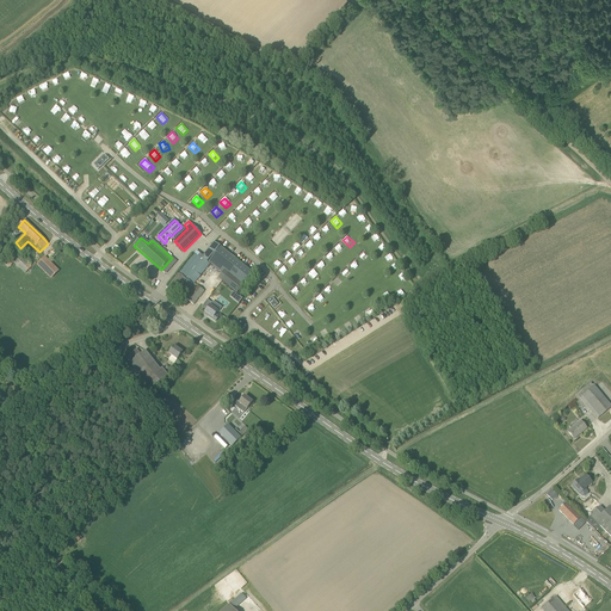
[(208,263),(220,247),(214,242),(203,255),(201,258),(202,258),(208,263)]
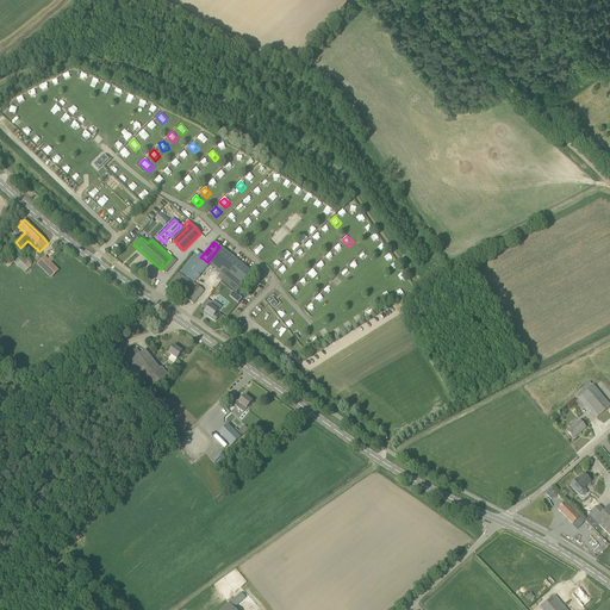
[(207,262),(210,263),(222,273),(225,271),(228,273),(222,281),(236,293),(253,274),(219,247),(207,262)]
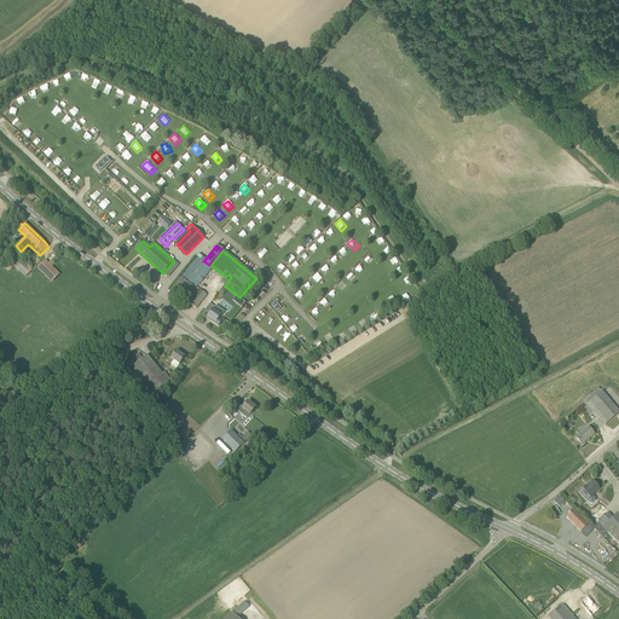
[(197,288),(213,267),(210,266),(204,261),(203,262),(197,258),(169,291),(186,305),(189,302),(196,308),(207,295),(197,288)]
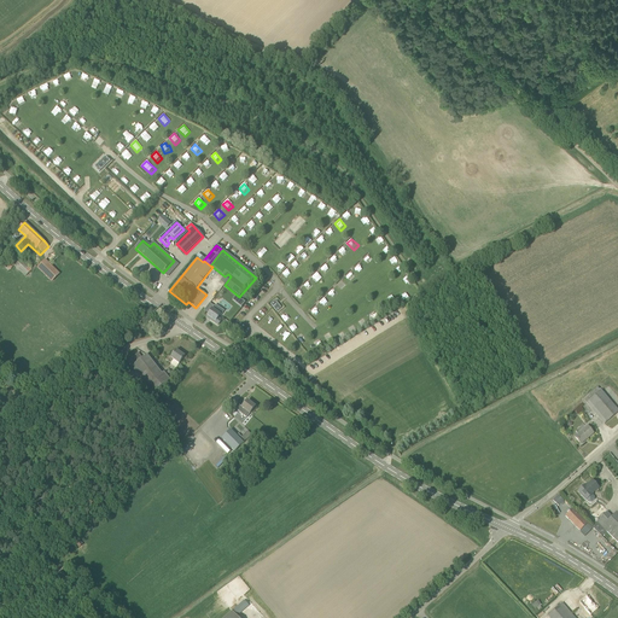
[(31,270),(27,264),(29,262),(25,260),(23,262),(21,260),(15,266),(25,277),(31,270)]
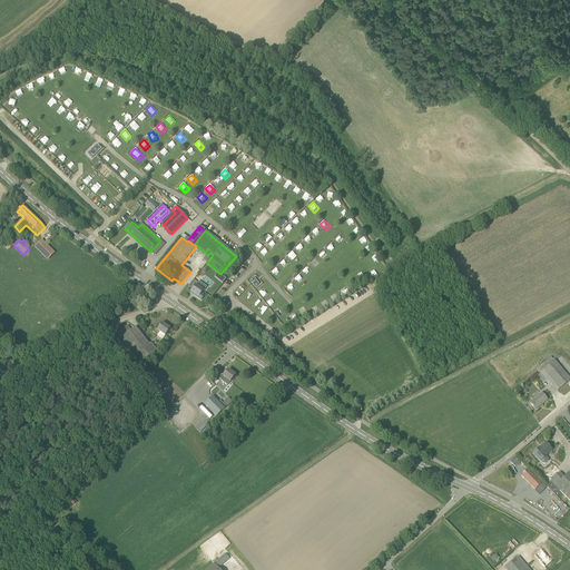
[(9,251),(13,245),(9,241),(5,246),(9,251)]
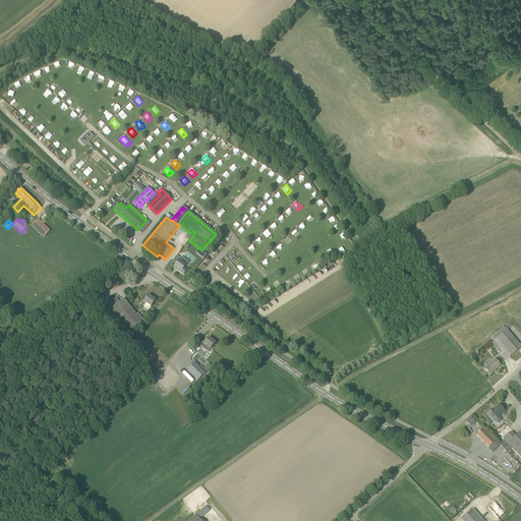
[(42,236),(48,229),(38,220),(32,226),(42,236)]
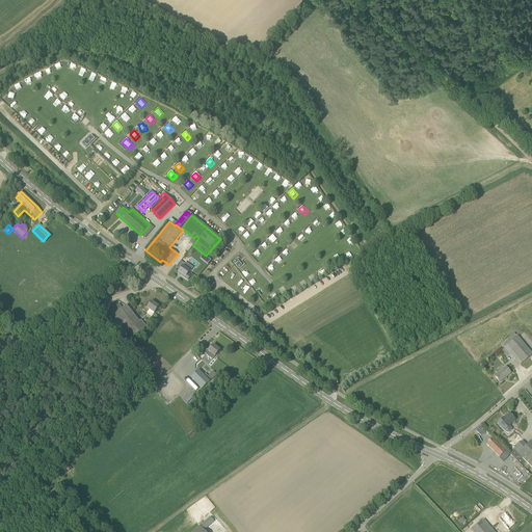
[(233,262),(238,269),(241,266),(236,260),(233,262)]
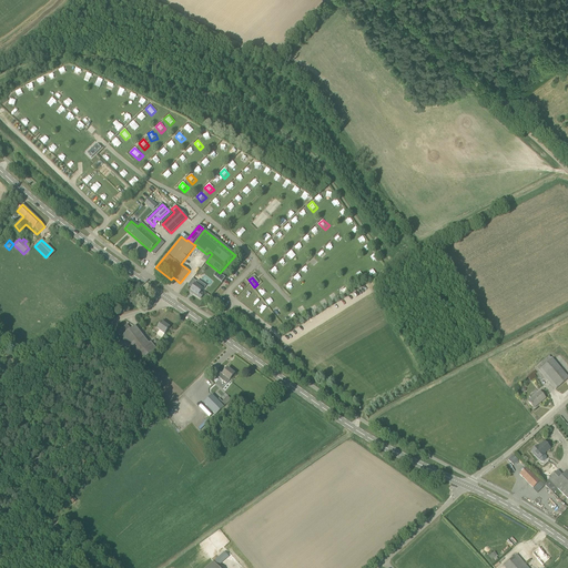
[(206,286),(198,281),(196,282),(193,280),(189,286),(192,288),(191,291),(194,293),(193,295),(200,300),(203,295),(201,293),(202,290),(203,291),(206,286)]
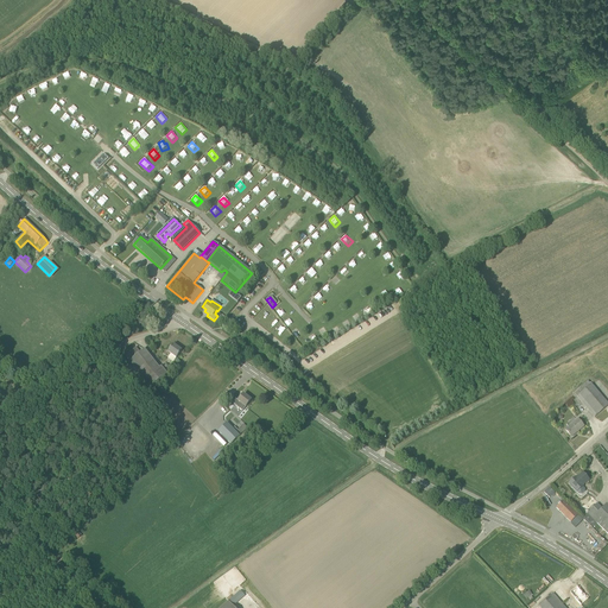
[(171,354),(176,359),(182,352),(173,346),(169,352),(166,350),(163,354),(168,359),(171,354)]
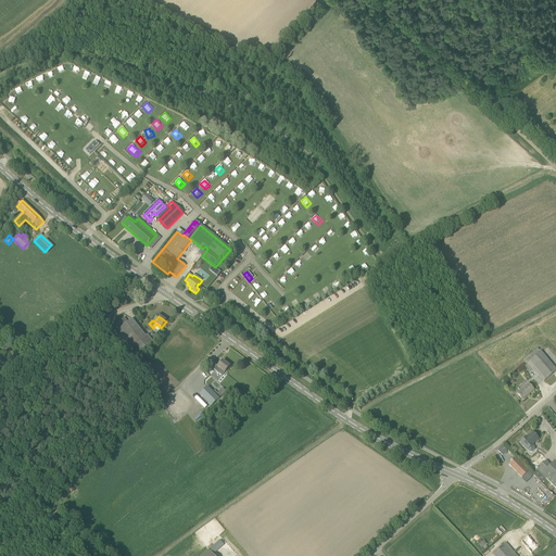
[(133,319),(128,323),(118,330),(137,355),(153,342),(148,336),(146,337),(133,319)]
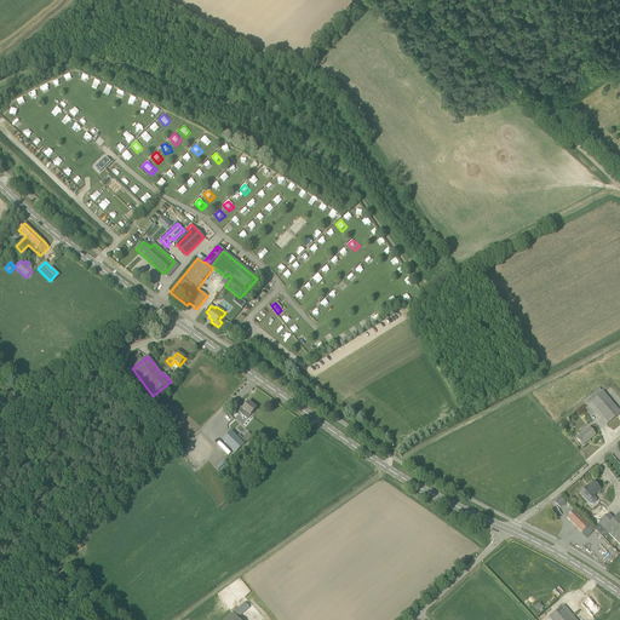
[(596,399),(589,405),(607,426),(619,414),(619,412),(603,392),(602,392),(596,399)]
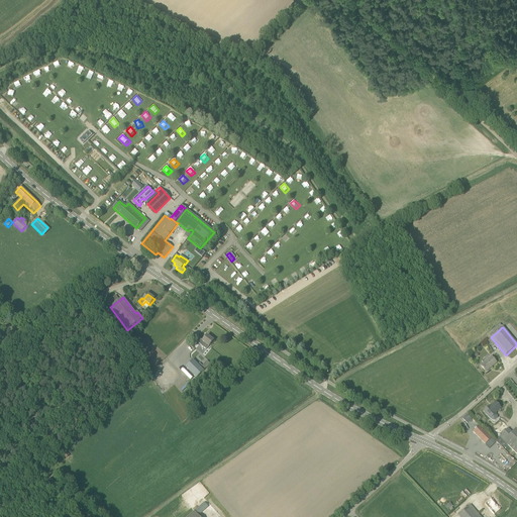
[(214,340),(207,335),(202,341),(200,339),(198,343),(203,346),(206,349),(209,346),(214,340)]
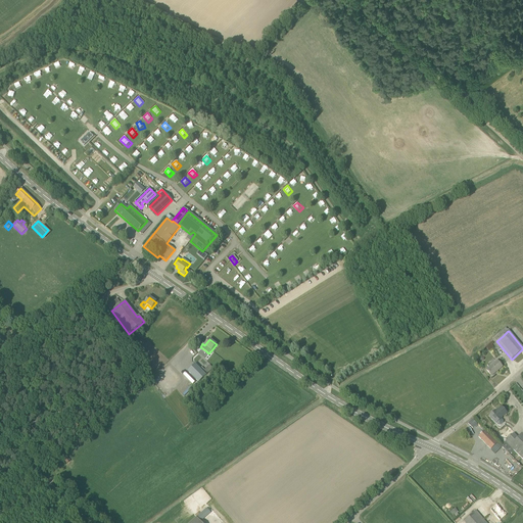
[(203,372),(193,361),(185,368),(195,379),(203,372)]
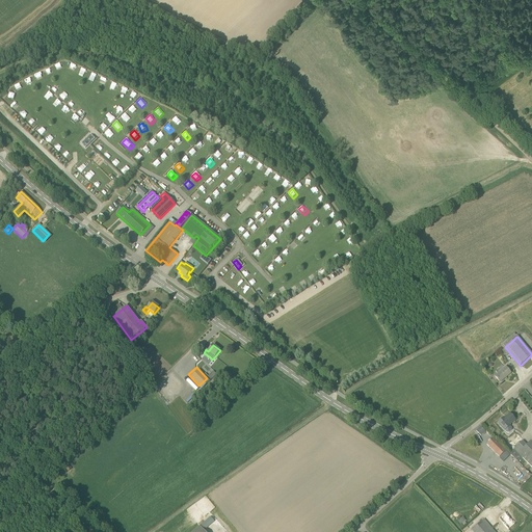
[(506,367),(495,376),(500,382),(511,373),(506,367)]
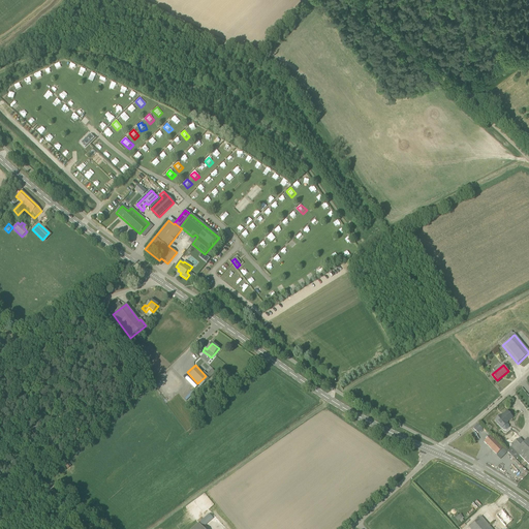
[(212,369),(206,374),(208,378),(214,372),(212,369)]
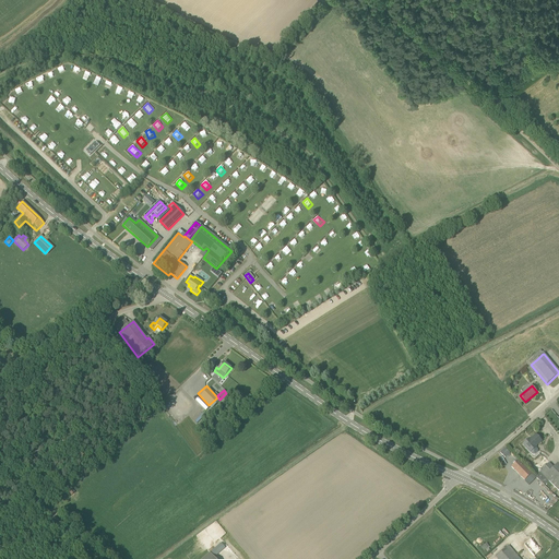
[(537,450),(536,448),(535,447),(542,441),(536,435),(530,440),(530,439),(523,444),(530,453),(532,455),(534,455),(537,452),(537,450)]
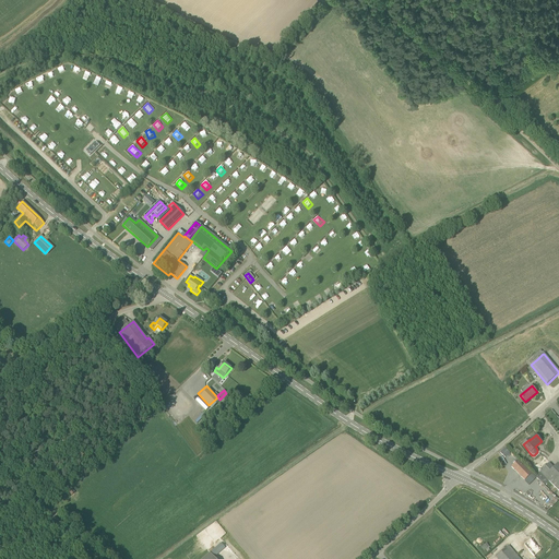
[(532,473),(519,460),(512,467),(524,480),(532,473)]
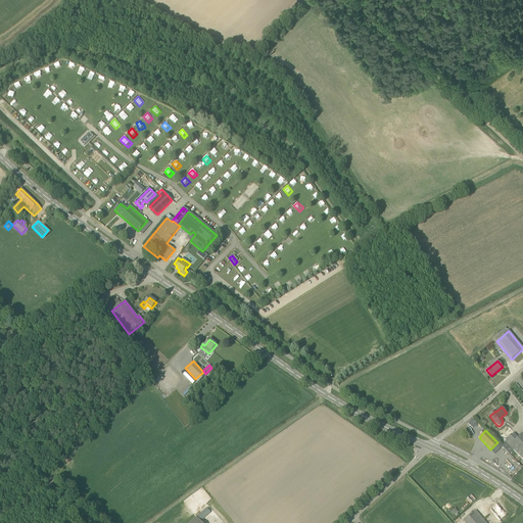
[(520,437),(518,438),(514,434),(505,442),(506,442),(502,446),(509,455),(514,450),(522,460),(522,434),(520,437)]
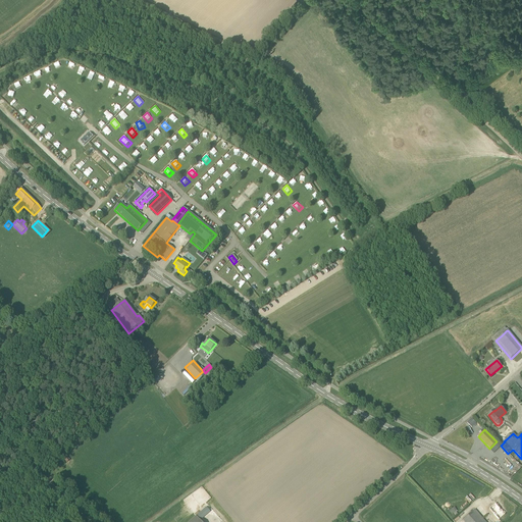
[(496,504),(489,509),(499,520),(505,515),(496,504)]
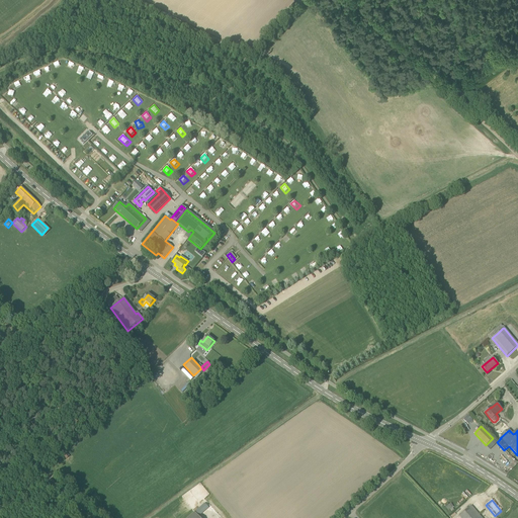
[(459,516),(460,517),(482,517),(471,506),(459,516)]
